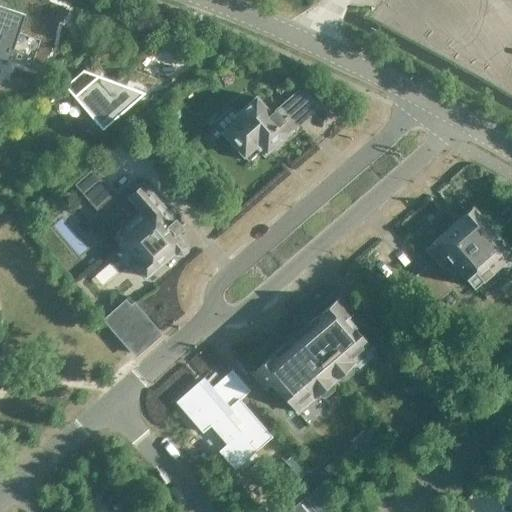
[(0,5),(0,49),(12,54),(25,14),(4,7),(0,5)]
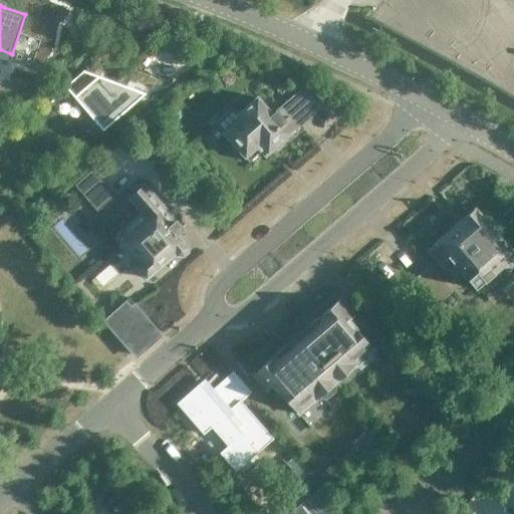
[(82,70),(64,86),(102,131),(146,93),(82,70)]
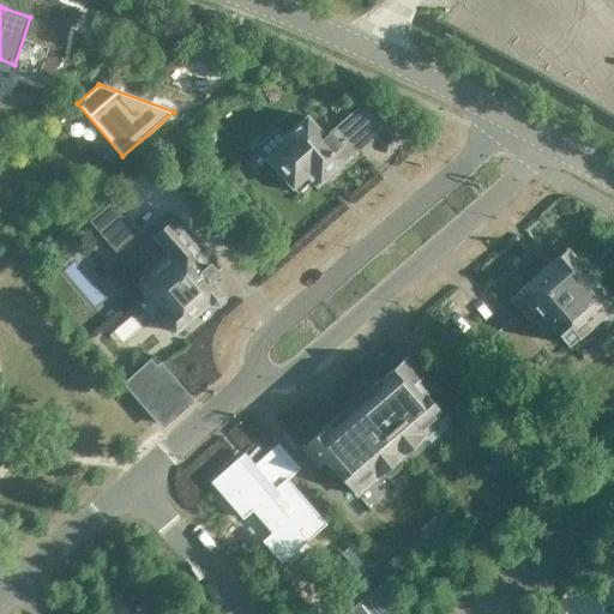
[(286,140),(266,156),(299,192),(313,180),(317,185),(356,151),(355,150),(383,127),(374,118),(357,109),(325,137),(306,115),(282,136),(286,140)]
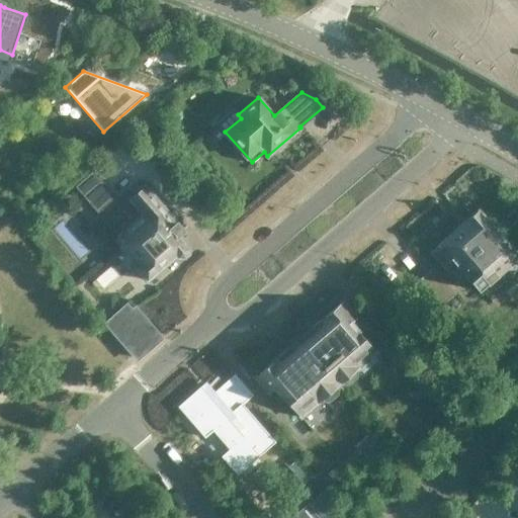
[(95,171),(76,187),(99,213),(117,197),(95,171)]
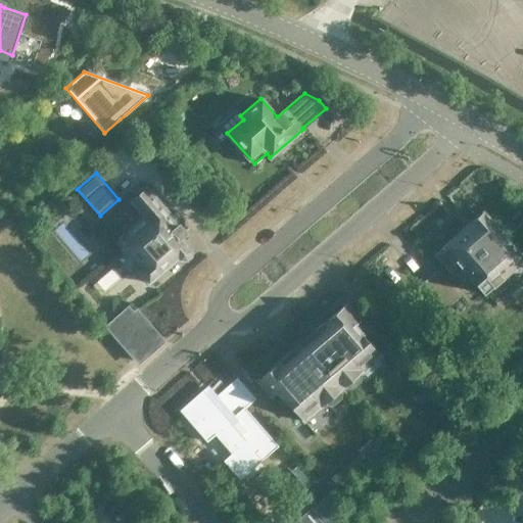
[(144,217),(119,238),(144,267),(139,272),(149,283),(154,279),(155,280),(177,262),(187,263),(193,257),(193,249),(183,238),(187,235),(146,187),(131,200),(144,217)]
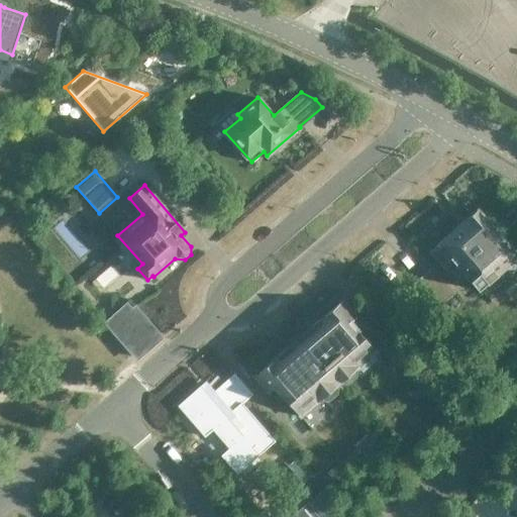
[(516,253),(478,209),(430,251),(443,267),(451,260),(478,291),(516,256),(516,253)]
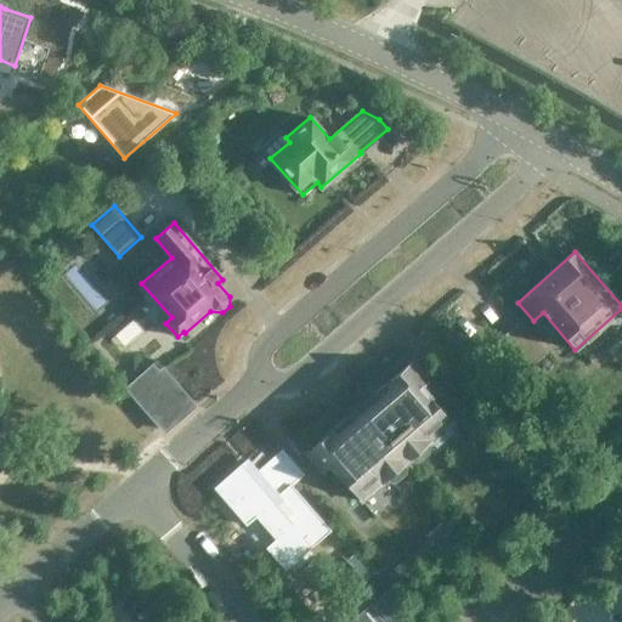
[(412,361),(360,407),(407,462),(453,423),(423,388),(430,382),(412,361)]
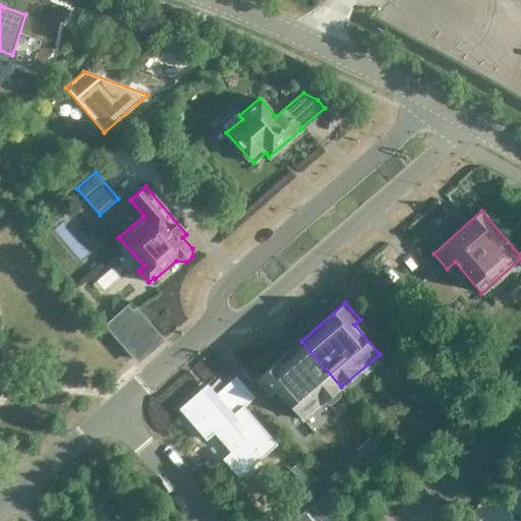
[(127,307),(107,326),(138,360),(162,340),(136,310),(132,313),(127,307)]
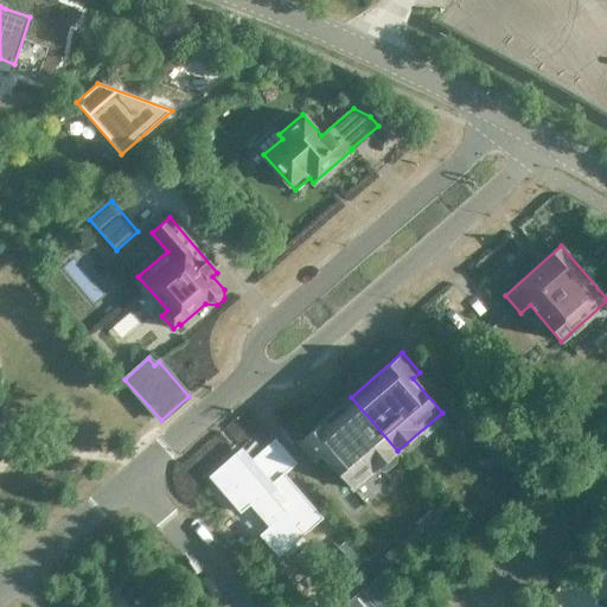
[(351,397),(300,442),(317,461),(324,455),(353,490),(397,451),(351,397)]
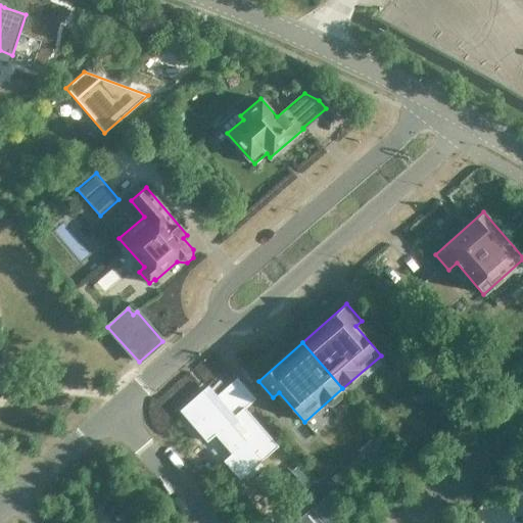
[(204,390),(181,411),(183,414),(206,441),(219,455),(255,422),(251,417),(262,408),(236,379),(212,399),(204,390)]
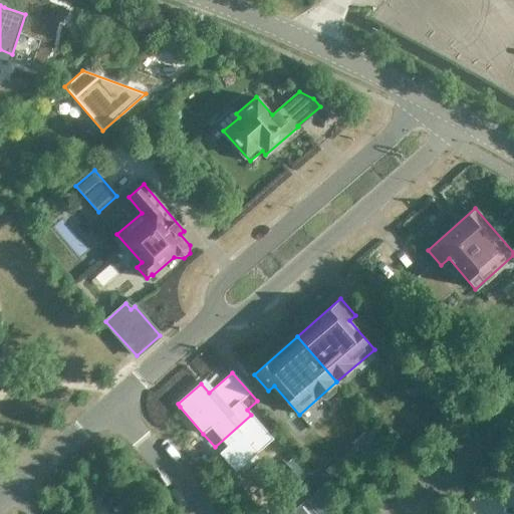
[(326,464),(335,475),(381,438),(372,427),(326,464)]
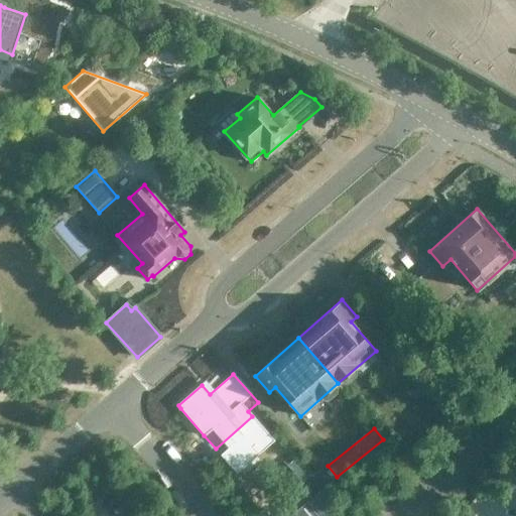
[(316,515),(306,503),(290,515),(316,515)]
